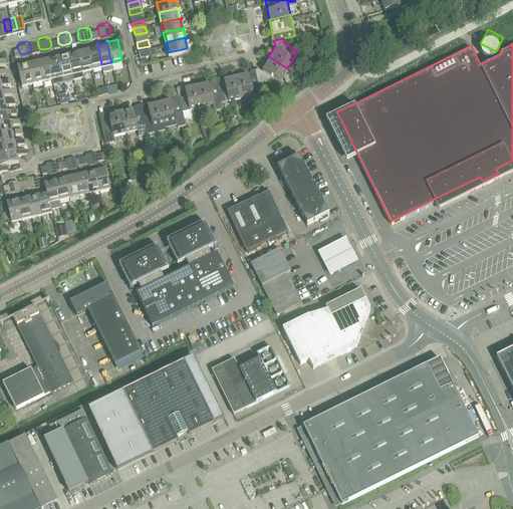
[(86,44),(86,46),(91,66),(101,64),(97,44),(88,46),(87,44),(86,44)]
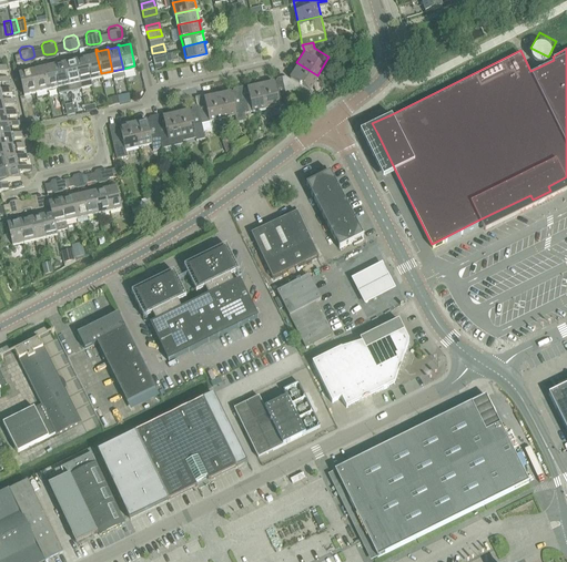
[(90,75),(101,73),(95,51),(87,53),(87,51),(84,52),(85,54),(90,75)]
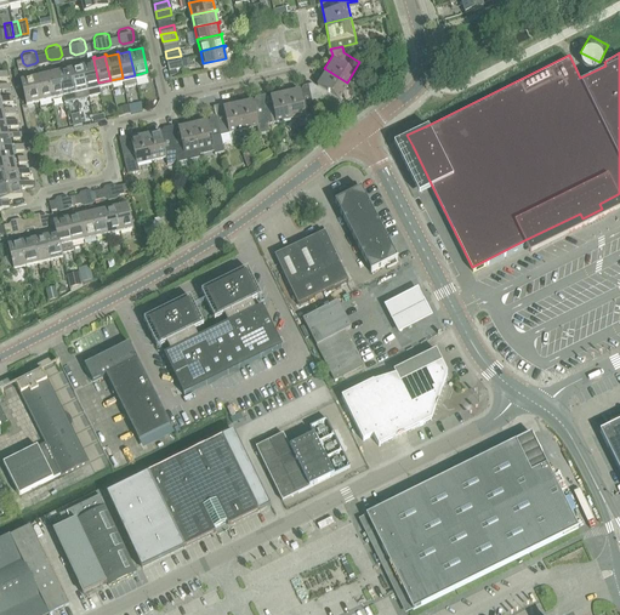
[(166,58),(168,66),(176,64),(182,63),(181,56),(166,58)]
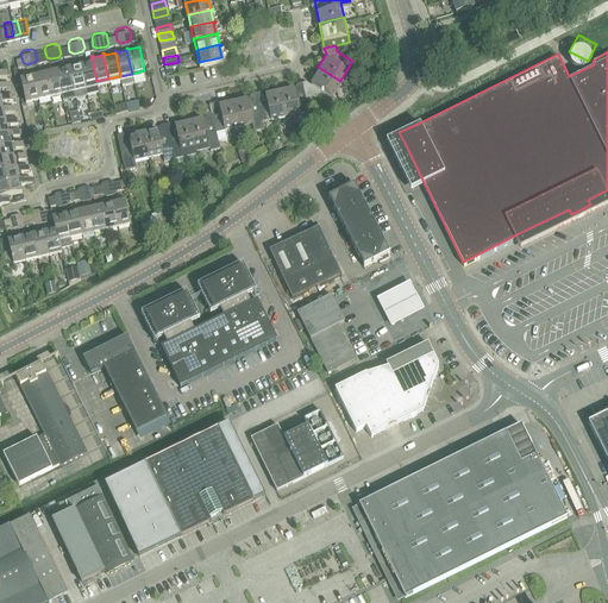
[(80,58),(80,61),(86,85),(96,81),(92,58),(81,60),(81,58),(80,58)]
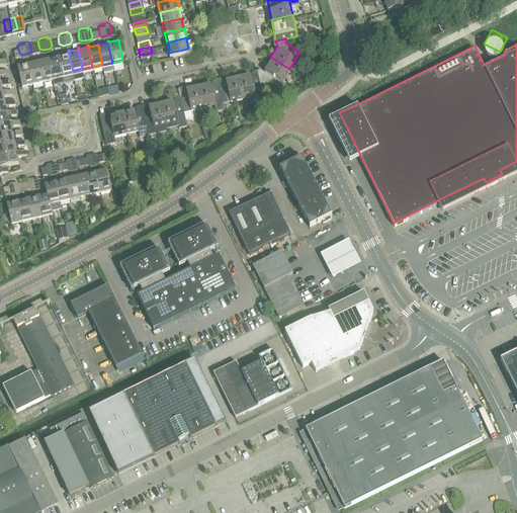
[(57,52),(57,54),(62,74),(73,72),(68,52),(59,54),(58,52),(57,52)]
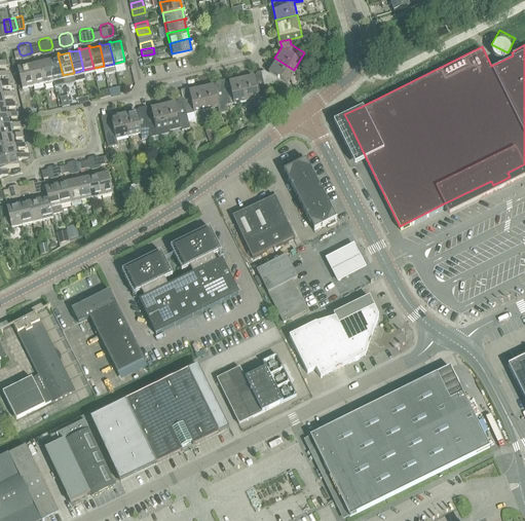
[(47,56),(48,57),(52,77),(63,75),(58,54),(49,57),(49,54),(47,56)]
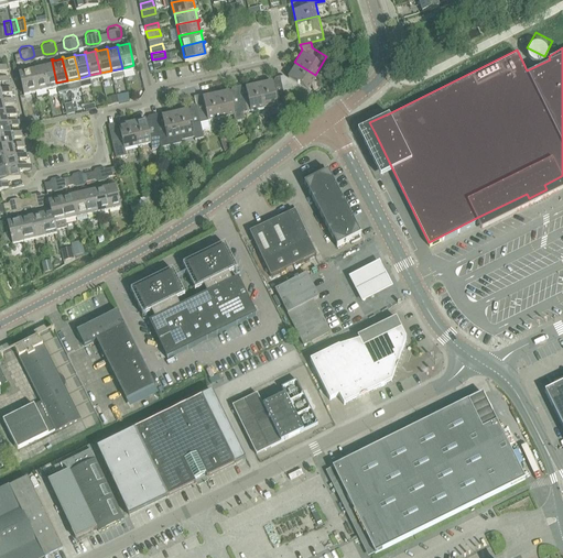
[(40,62),(40,64),(45,86),(56,83),(52,61),(42,63),(42,62),(40,62)]
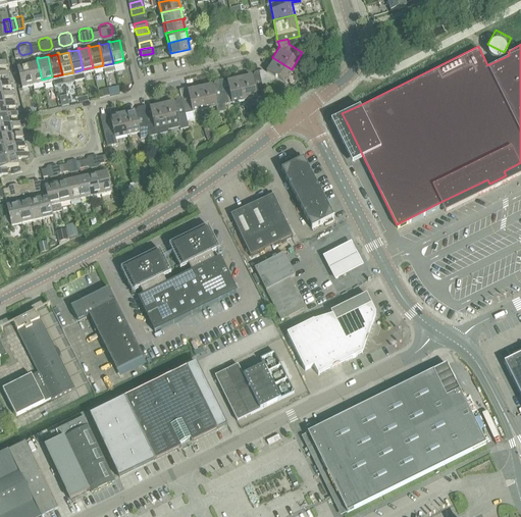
[(279,88),(292,69),(272,57),(265,68),(259,69),(261,80),(267,79),(279,88)]
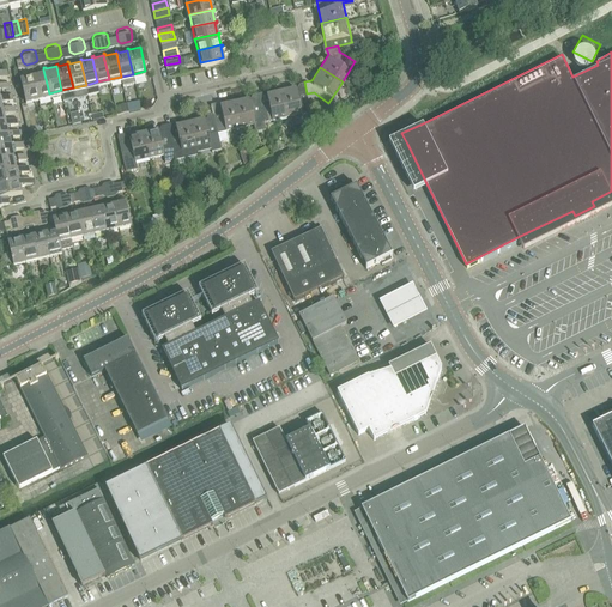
[(31,70),(31,72),(37,96),(49,93),(43,70),(34,72),(34,70),(31,70)]
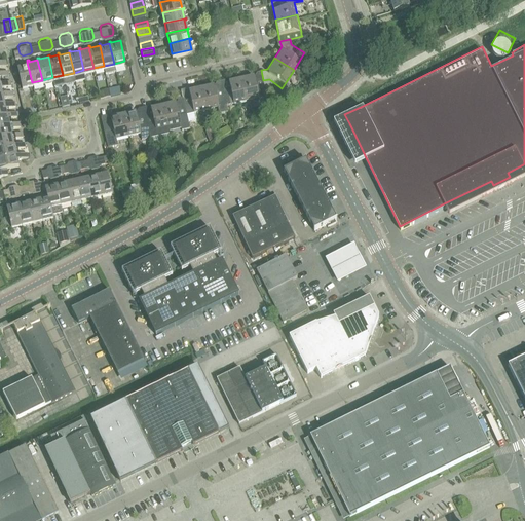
[(16,63),(22,84),(32,82),(27,62),(19,64),(17,62),(16,63)]
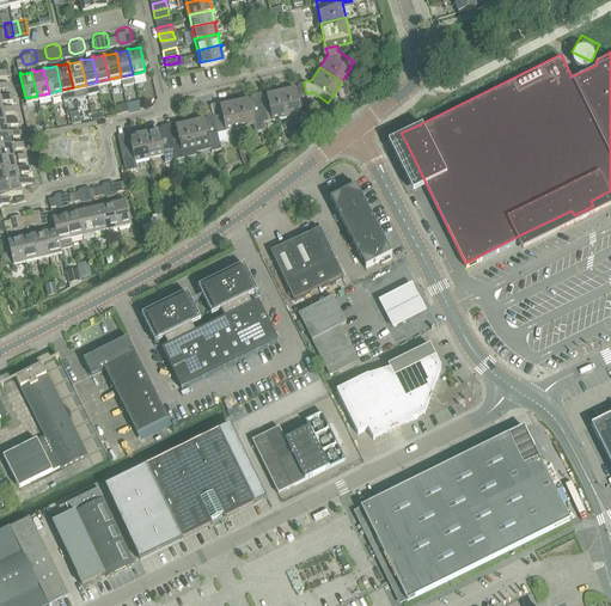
[(8,79),(0,80),(0,93),(0,85),(10,84),(8,79)]
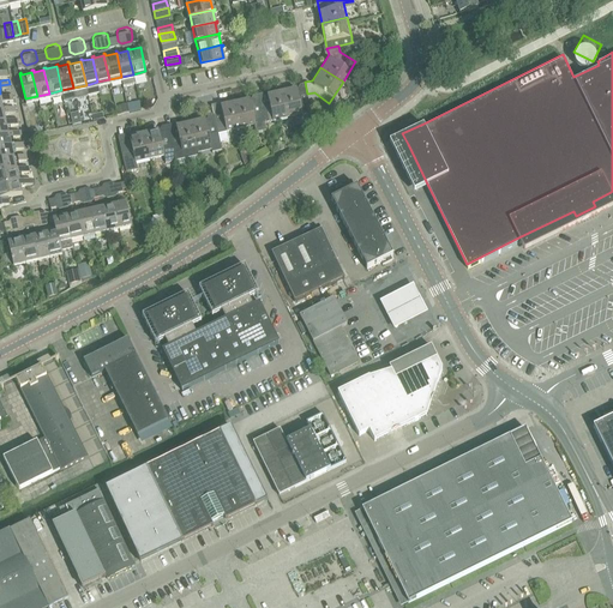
[(305,82),(281,88),(287,113),(311,108),(307,94),(305,82)]
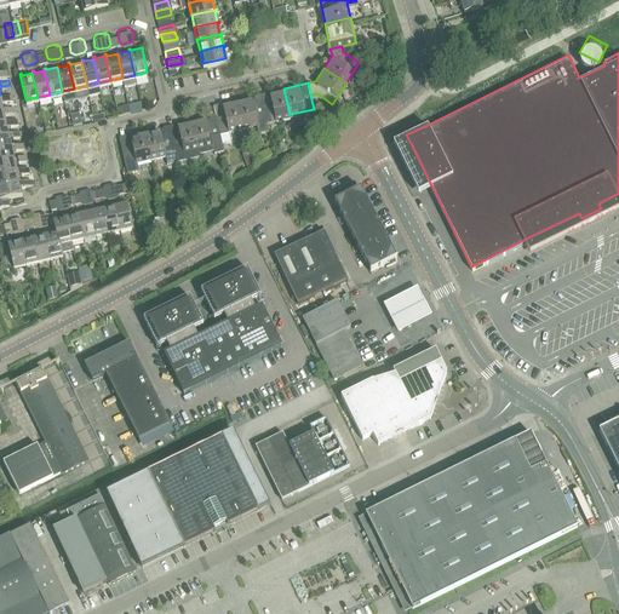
[(265,120),(290,114),(284,89),(261,95),(265,120)]
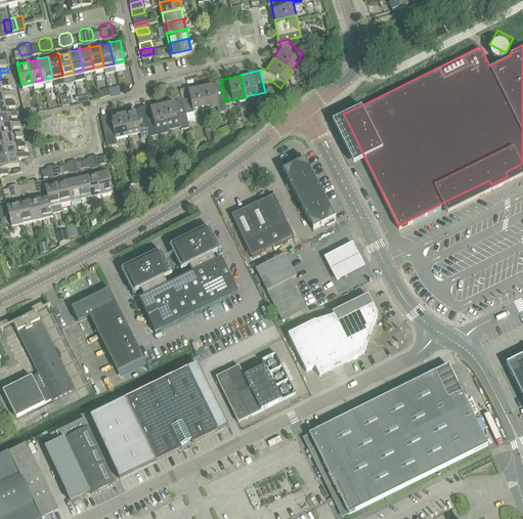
[(10,78),(0,80),(0,91),(2,90),(1,84),(10,82),(10,78)]
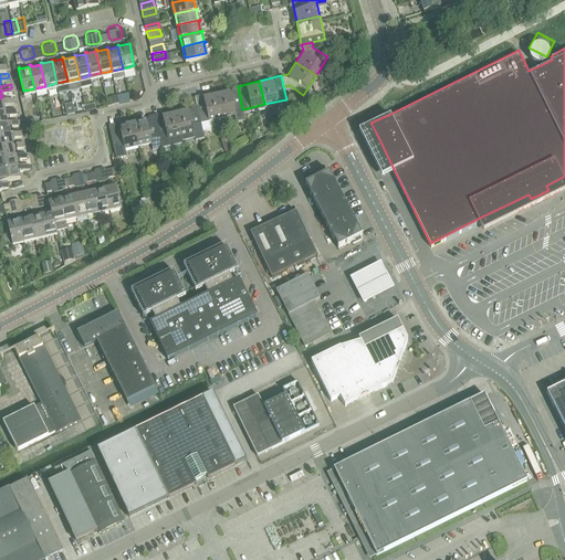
[(236,117),(244,115),(242,109),(238,86),(216,91),(221,114),(234,111),(236,117)]
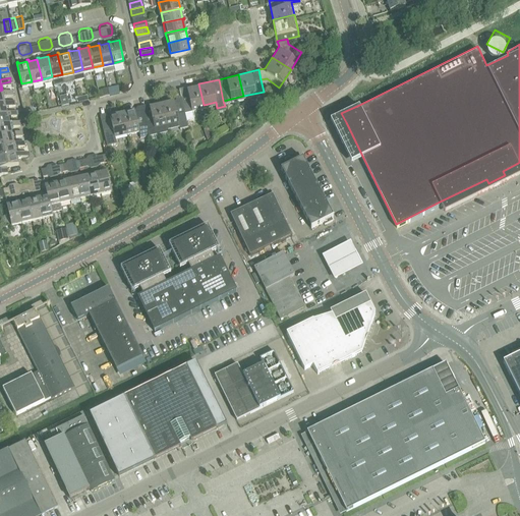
[(184,110),(185,110),(204,105),(198,83),(179,89),(181,96),(184,110)]
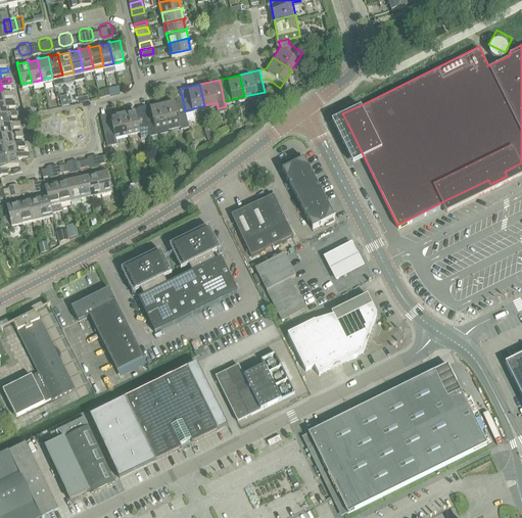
[(12,88),(2,90),(0,91),(0,101),(5,100),(3,94),(13,92),(12,88)]
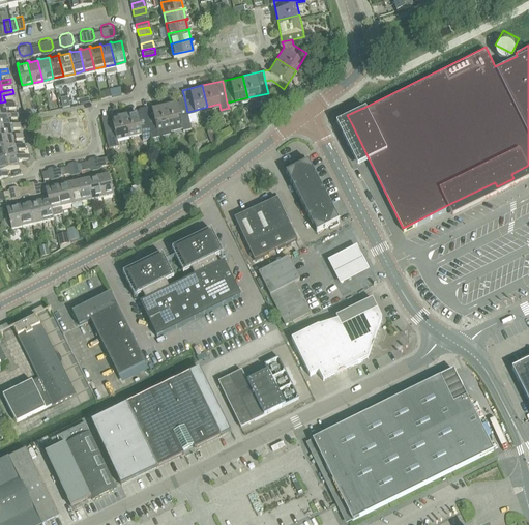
[(170,127),(182,124),(181,121),(189,119),(188,112),(187,112),(184,97),(164,101),(170,127)]
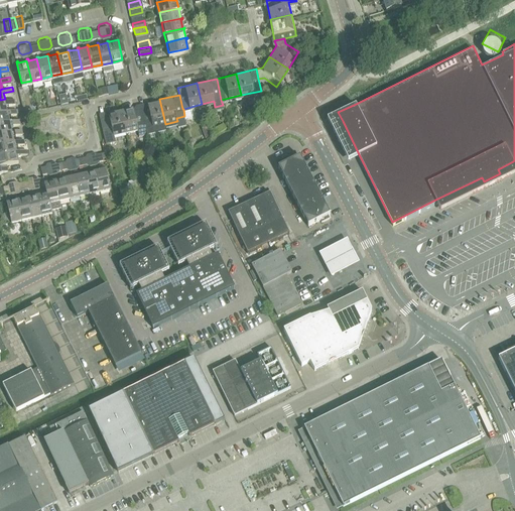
[(0,110),(7,109),(6,103),(15,101),(14,97),(5,99),(0,100),(0,110)]
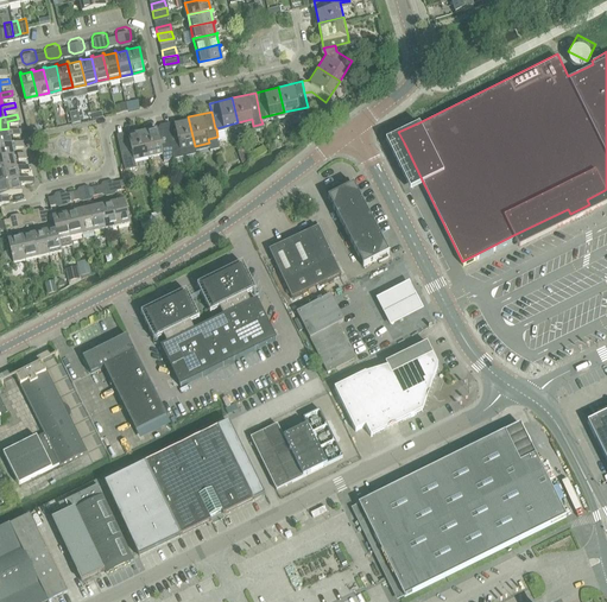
[(164,122),(172,154),(195,150),(195,146),(188,116),(164,122)]
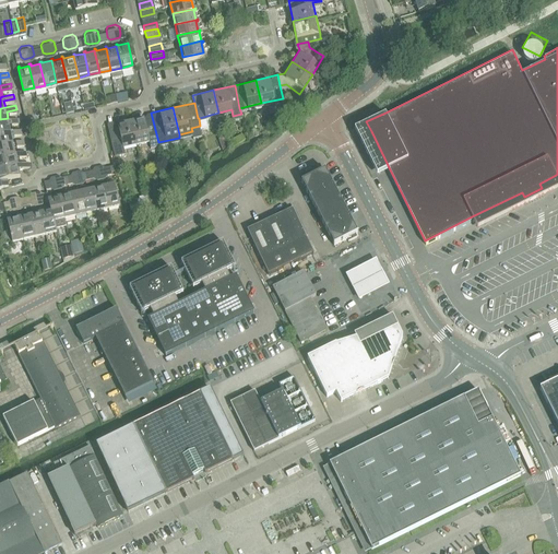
[(149,138),(150,144),(158,142),(151,113),(129,118),(134,141),(149,138)]
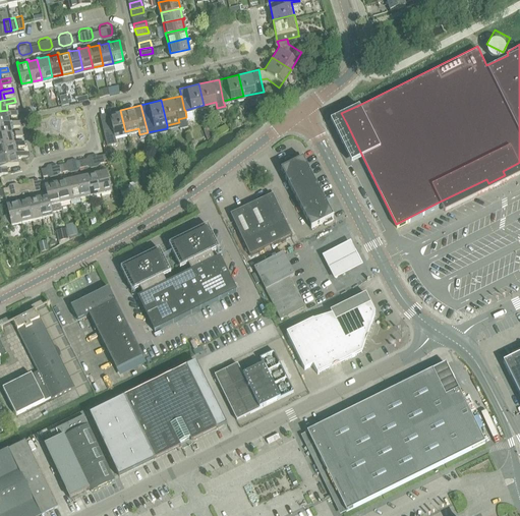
[(7,110),(0,111),(0,121),(9,119),(8,114),(17,112),(17,108),(7,110)]
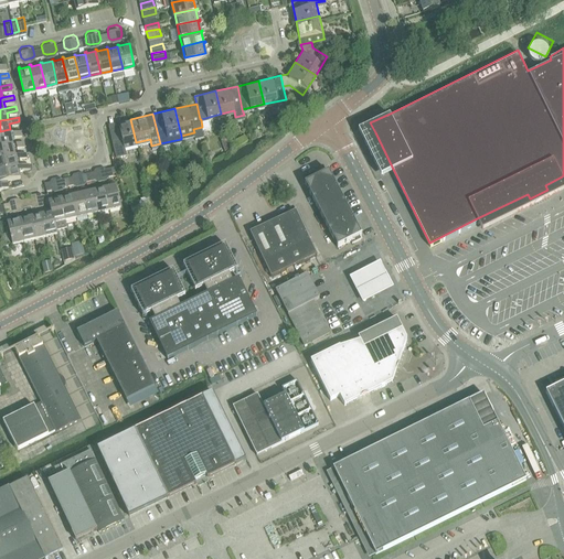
[(136,142),(130,119),(129,119),(129,118),(127,117),(121,118),(120,119),(120,121),(108,124),(115,154),(126,151),(125,146),(136,142)]
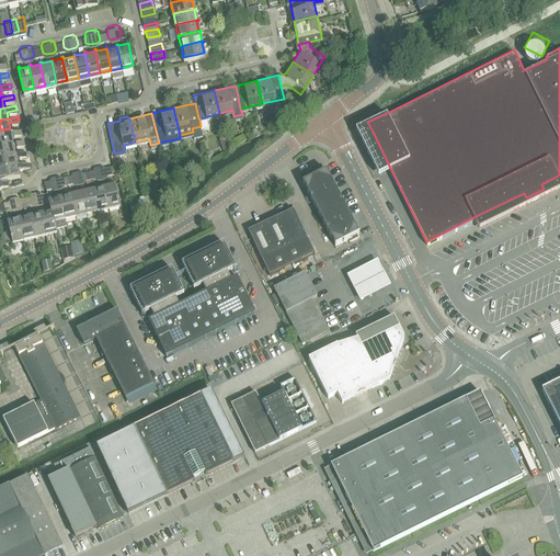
[(10,129),(10,128),(0,131),(0,143),(12,139),(11,134),(22,132),(21,126),(10,129)]
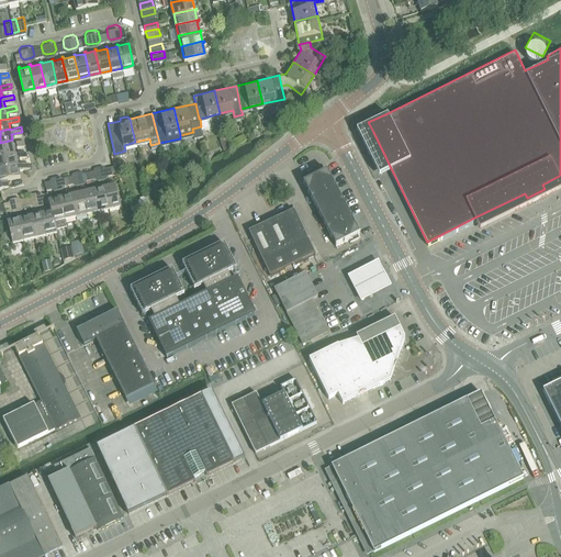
[(0,155),(15,152),(13,145),(24,142),(23,137),(12,140),(0,143),(0,155)]
